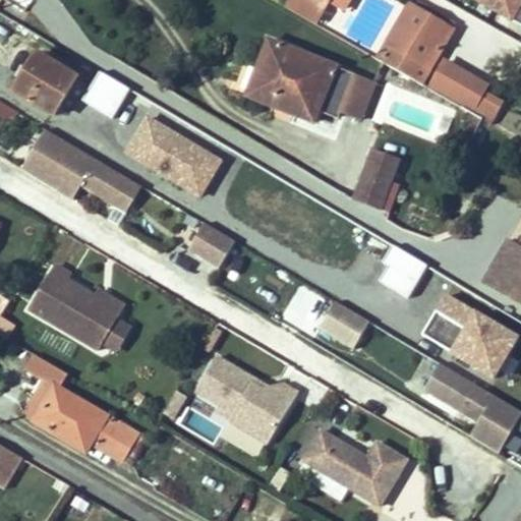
[(327,0),(293,0),(289,8),(313,22),(327,0)]
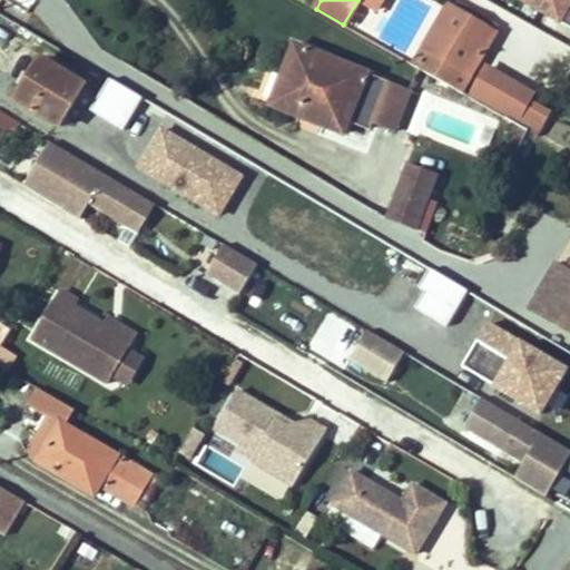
[(359,0),(376,10),(382,0),(359,0)]
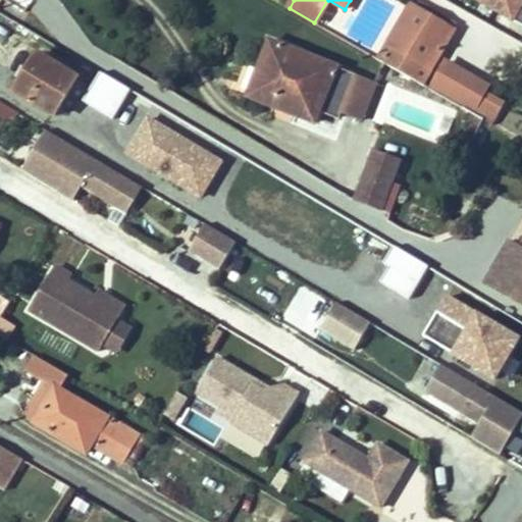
[(521,0),(475,0),(521,25),(521,0)]
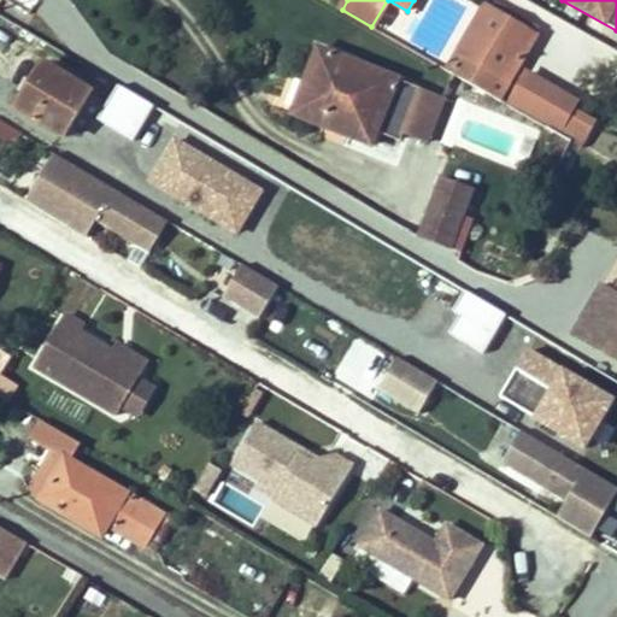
[(489,3),(487,7),(535,36),(539,31),(489,3)]
